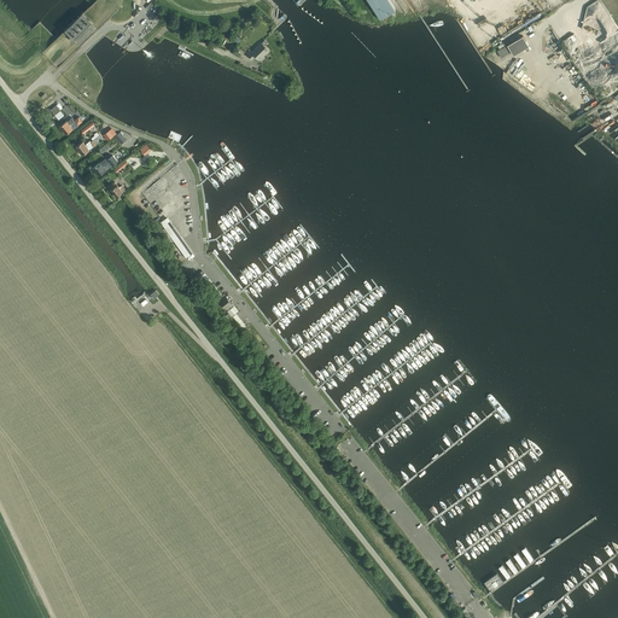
[(371,0),(384,22),(404,11),(397,0),(371,0)]
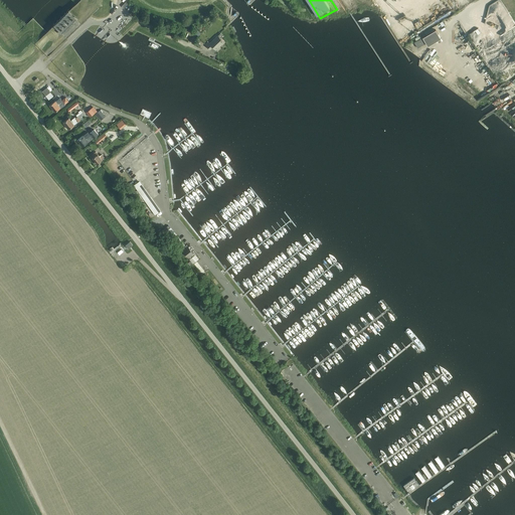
[(498,24),(514,52),(514,18),(513,16),(498,24)]
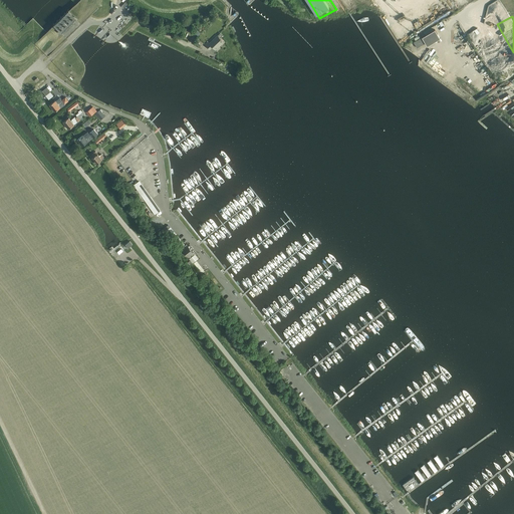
[(64,33),(62,35),(65,38),(66,39),(81,25),(81,24),(77,20),(74,24),(64,33)]
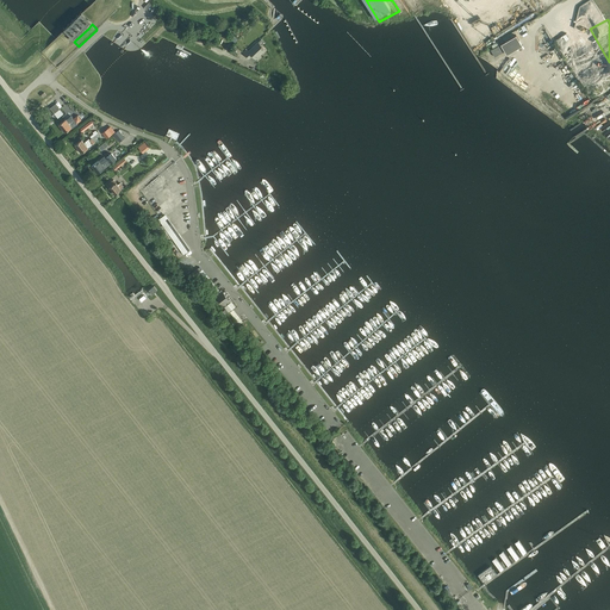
[(506,55),(522,45),(516,36),(500,44),(506,55)]
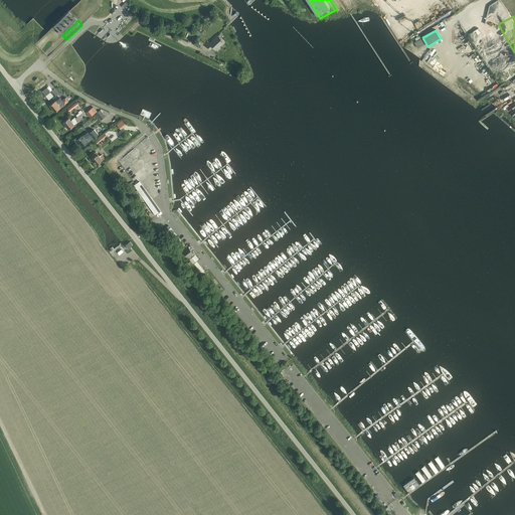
[(215,49),(224,42),(218,35),(209,43),(208,42),(205,44),(210,49),(213,47),(215,49)]
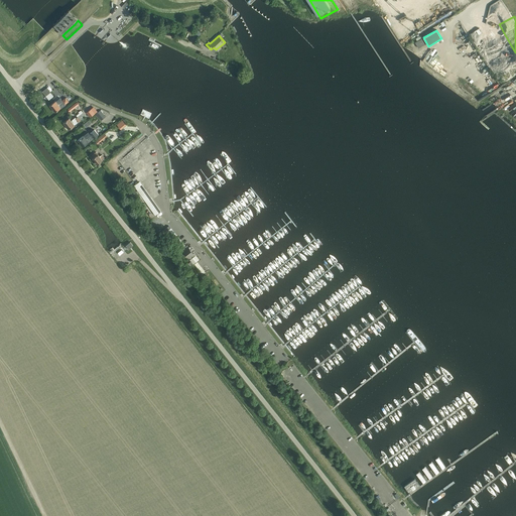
[(418,47),(421,46),(426,43),(422,37),(415,42),(418,47)]
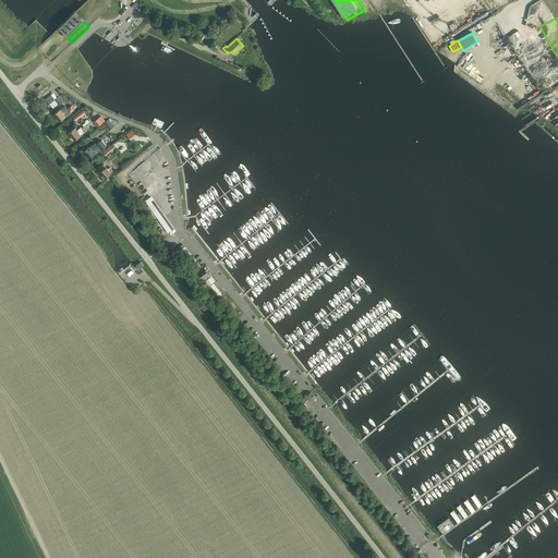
[(51,95),(46,99),(49,104),(55,99),(51,95)]
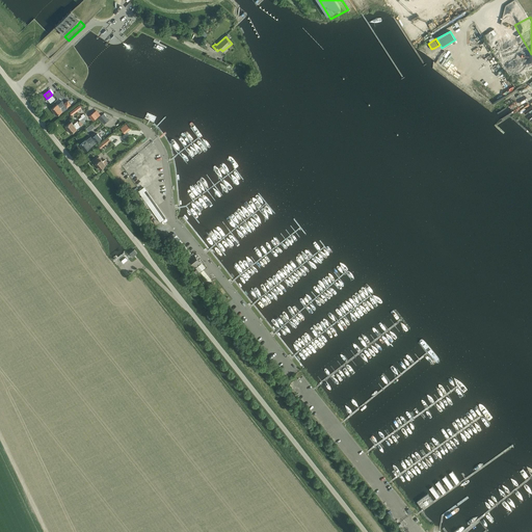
[(57,115),(62,111),(63,112),(68,108),(68,107),(71,104),(68,101),(64,104),(62,101),(57,105),(57,104),(52,109),(57,115)]
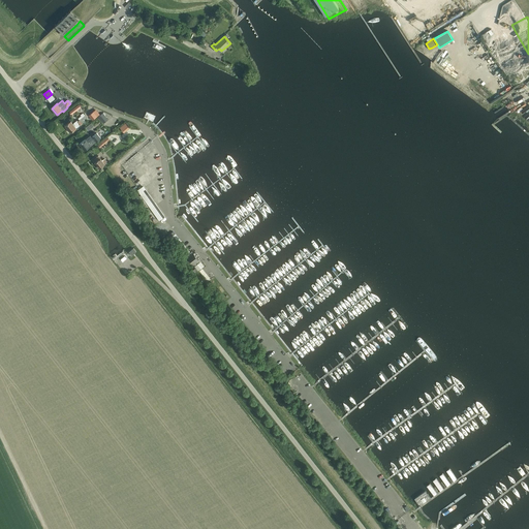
[(97,116),(94,112),(89,116),(93,120),(97,116)]
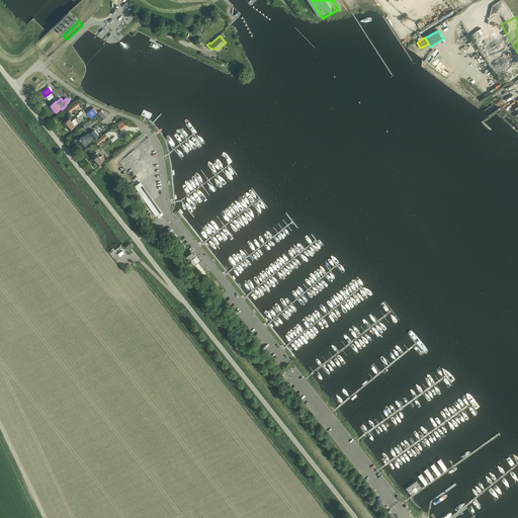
[(101,110),(96,114),(101,120),(106,116),(101,110)]
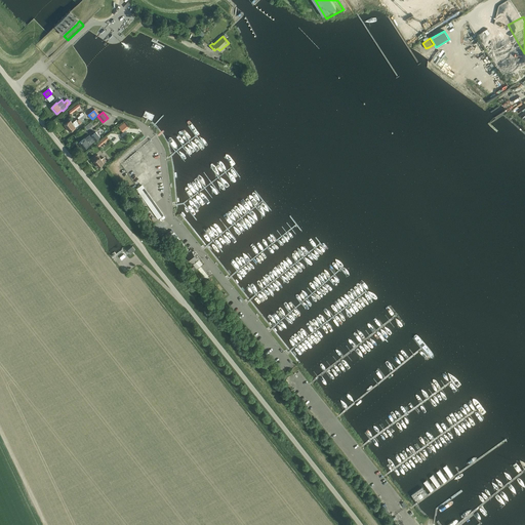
[(76,127),(80,123),(80,124),(87,118),(84,115),(77,120),(77,119),(72,123),(71,121),(65,125),(70,131),(76,127)]
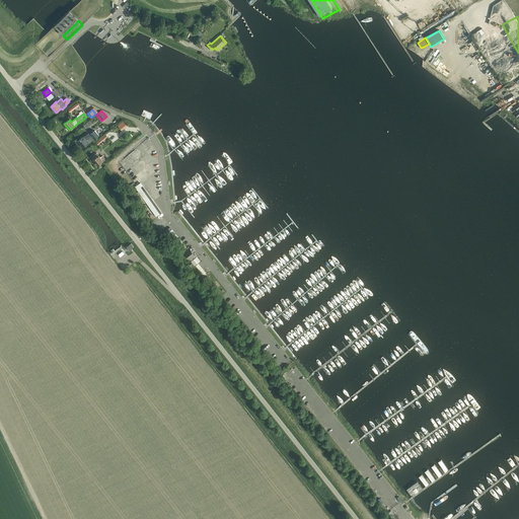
[(89,132),(78,141),(83,148),(99,135),(95,131),(90,134),(89,132)]
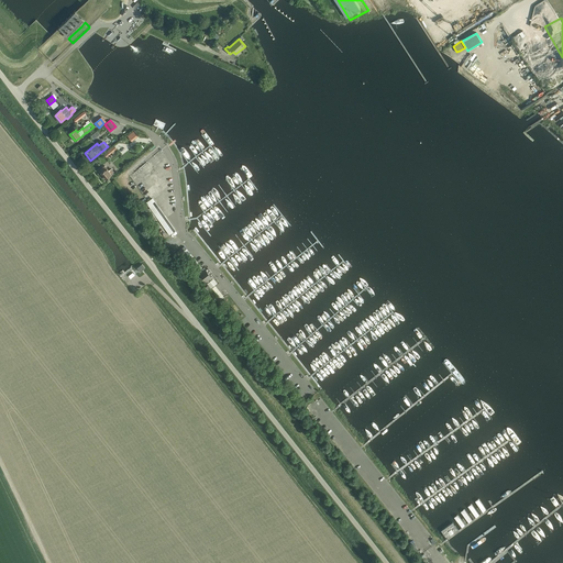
[(112,175),(111,174),(113,173),(111,169),(109,170),(107,168),(105,166),(99,170),(106,179),(112,175)]
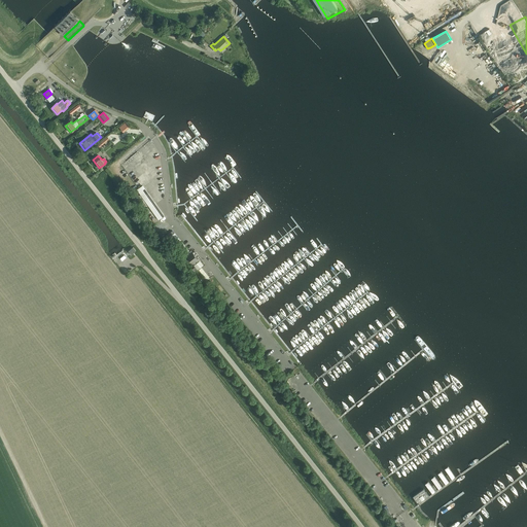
[(137,189),(159,219),(164,215),(142,185),(137,189)]
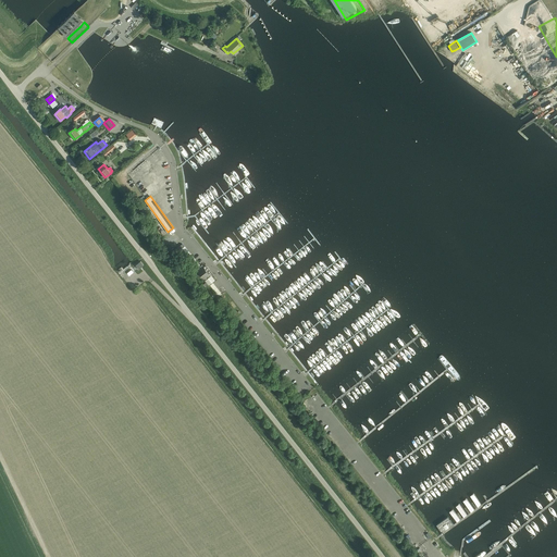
[(182,244),(172,252),(173,254),(184,246),(182,244)]
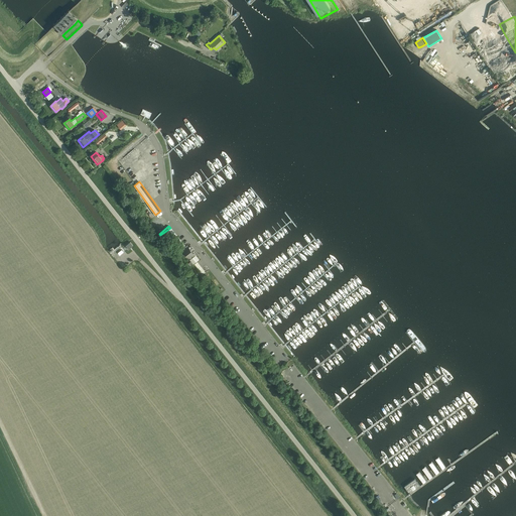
[(171,228),(168,230),(183,247),(185,245),(171,228)]
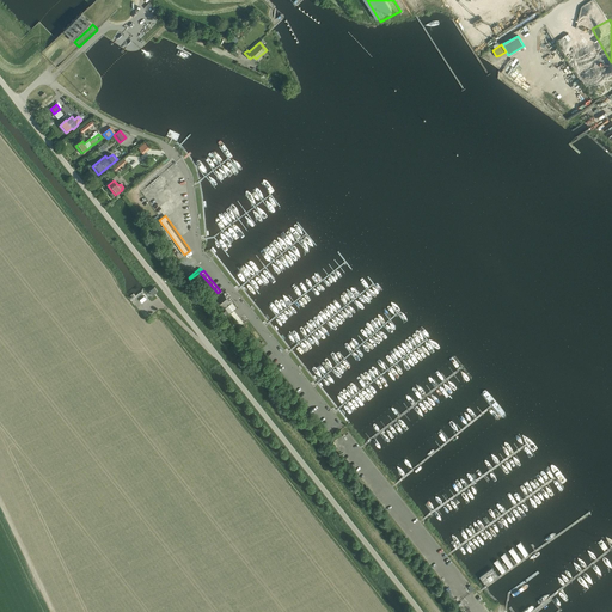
[(231,303),(222,291),(216,295),(226,307),(231,303)]
